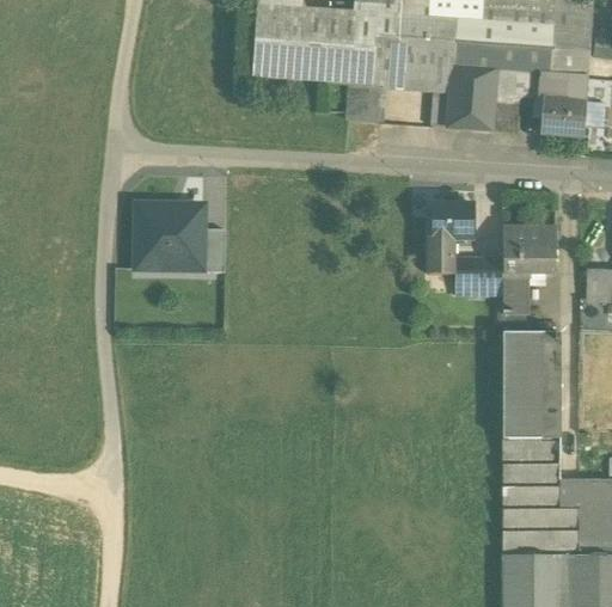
[(353,0),(353,11),(352,12),(377,13),(399,14),(397,44),(454,48),(453,66),(452,66),(450,91),(450,94),(447,127),(491,129),(493,103),(518,105),(519,97),(537,98),(539,73),(569,75),(569,74),(587,75),(593,0),(353,0)]
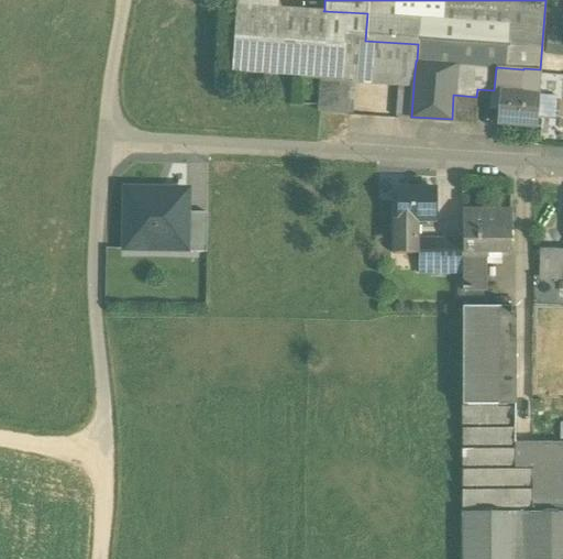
[(324,10),(235,3),(231,69),(323,76),(342,77),(346,12),(323,11),(324,10)]
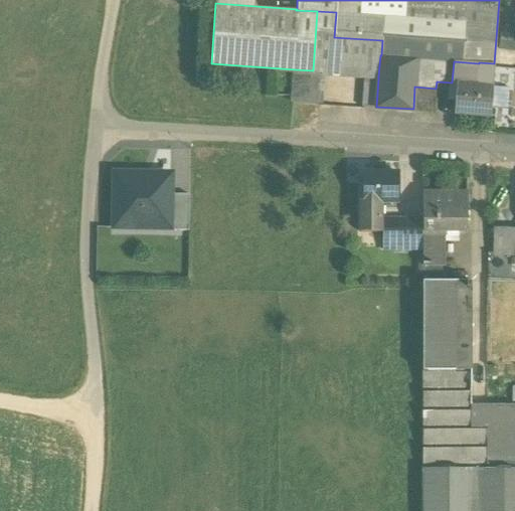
[(336,12),(317,11),(313,70),(322,71),(378,76),(380,55),(381,55),(382,40),(334,37),(336,12)]
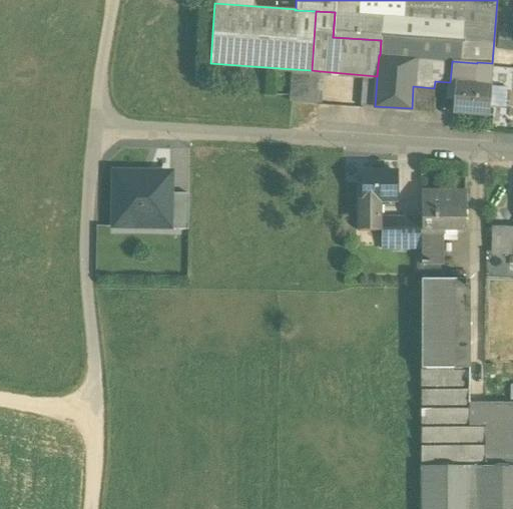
[(477,63),(452,61),(450,82),(455,82),(455,81),(475,83),(477,63)]
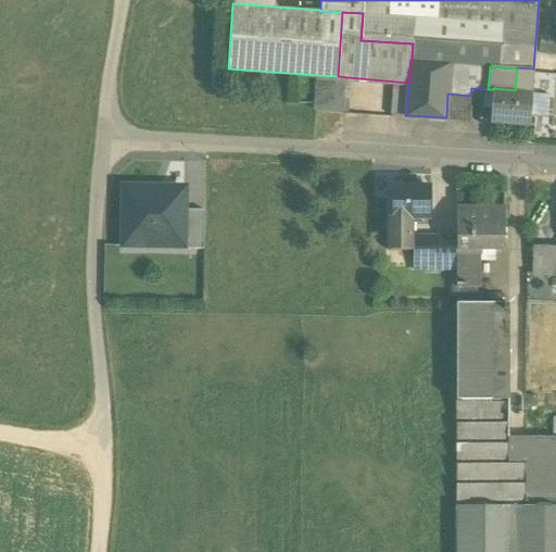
[(515,90),(493,88),(493,89),(491,121),(529,124),(532,91),(533,69),(517,67),(517,69),(515,90)]
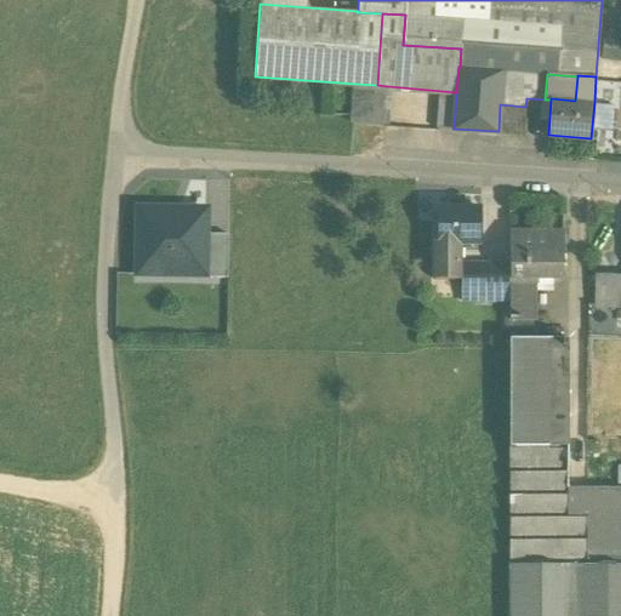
[(377,85),(357,84),(353,121),(385,123),(388,86),(377,85)]
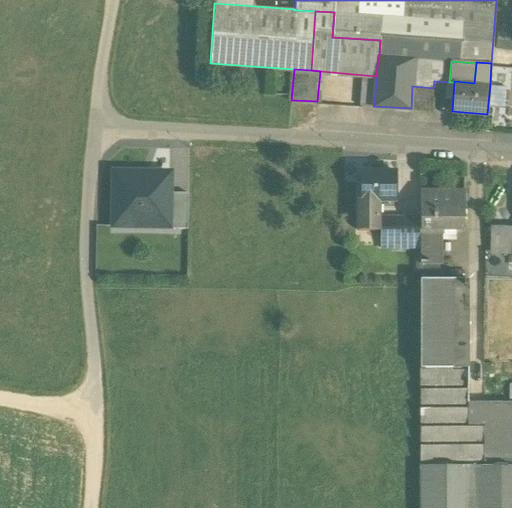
[(376,79),(362,78),(360,104),(374,106),(376,79)]
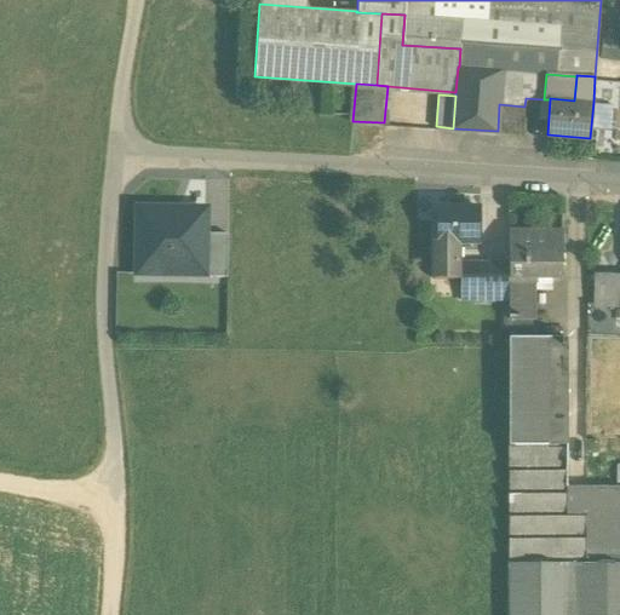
[(524,107),(499,104),(498,131),(523,132),(524,107)]
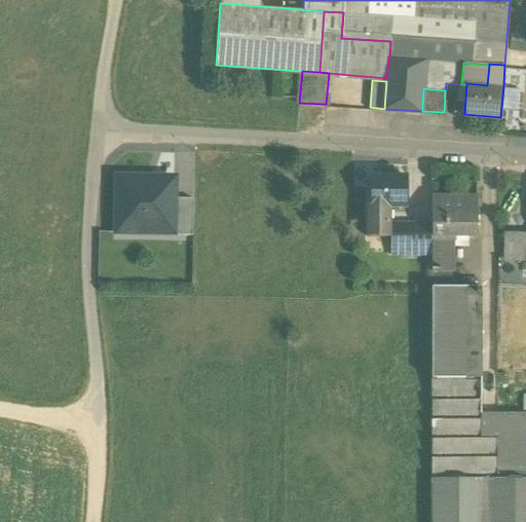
[(407,174),(366,174),(364,210),(392,212),(407,212),(407,174)]
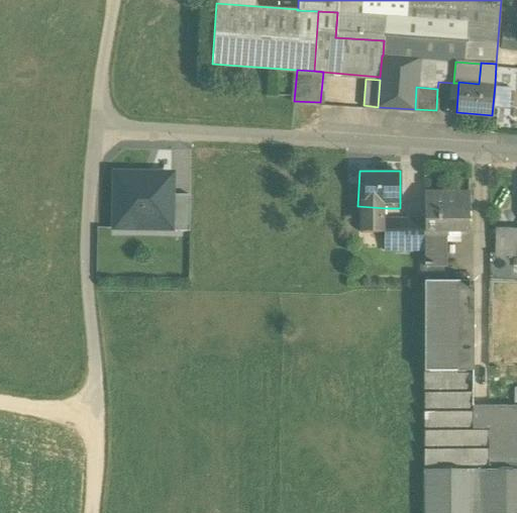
[(171,172),(115,172),(115,226),(170,227),(171,193),(171,172)]
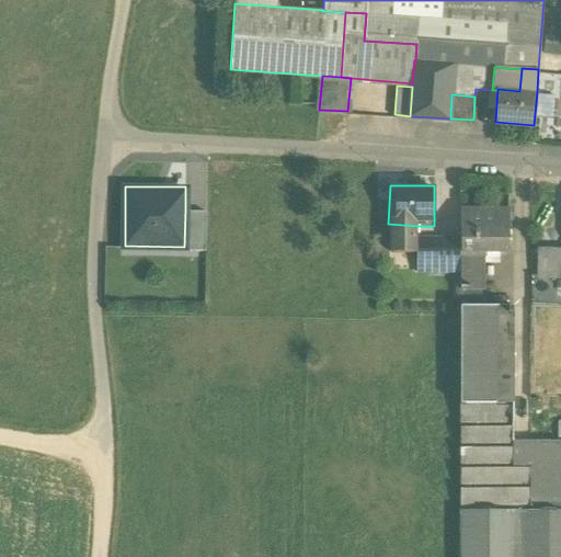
[(493,209),(460,208),(460,225),(460,231),(460,238),(460,249),(481,249),(508,249),(508,217),(493,216),(493,209)]
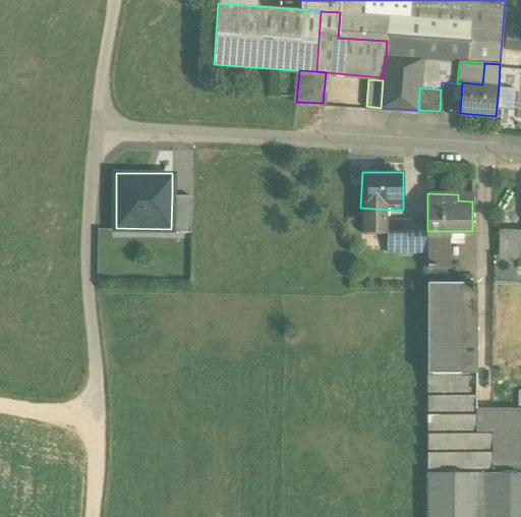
[(191,194),(172,194),(171,229),(171,231),(191,231),(191,194)]
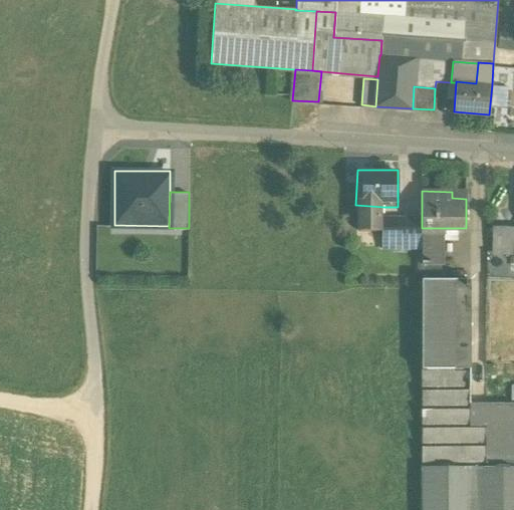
[(383,207),(355,205),(353,235),(381,237),(382,217),(383,217),(383,207)]
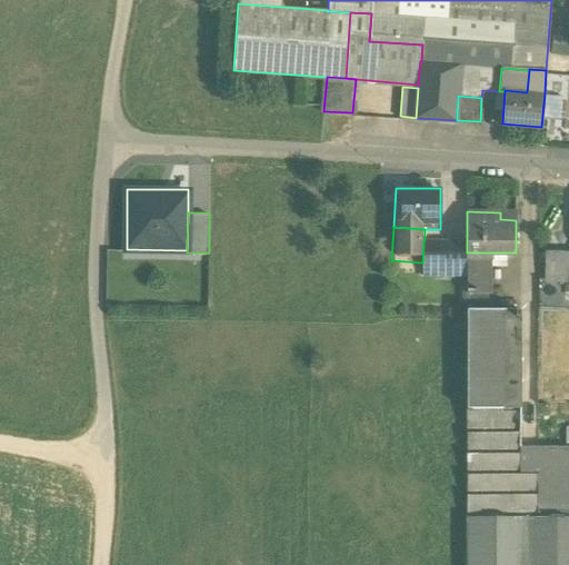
[(467,241),(440,240),(441,273),(467,273),(467,253),(467,241)]
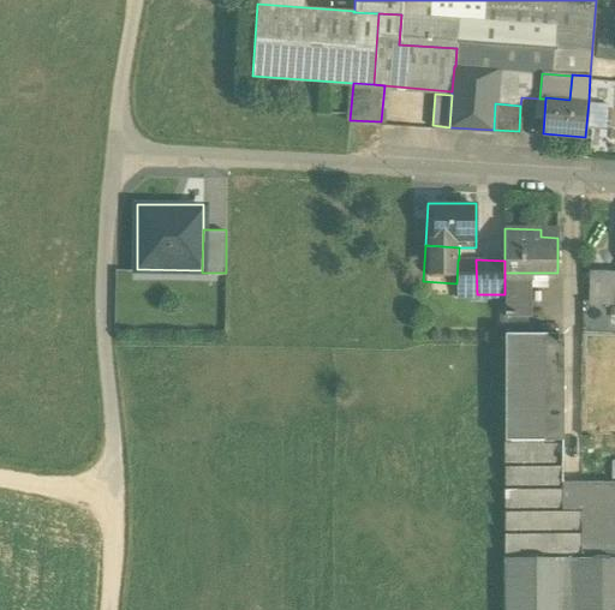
[(614,269),(589,269),(589,300),(614,300),(614,269)]
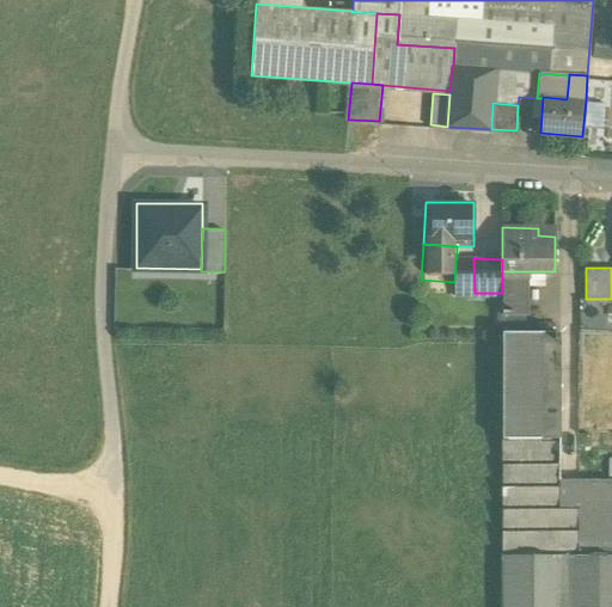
[(525,271),(502,271),(502,293),(502,310),(525,308),(525,271)]
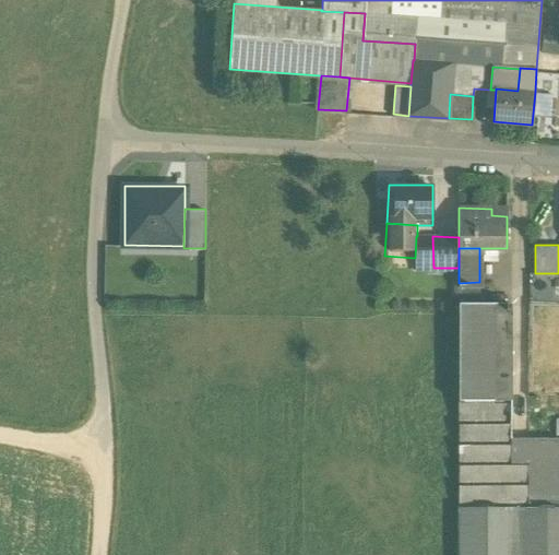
[(479,282),(459,283),(459,304),(483,304),(483,282),(479,282)]
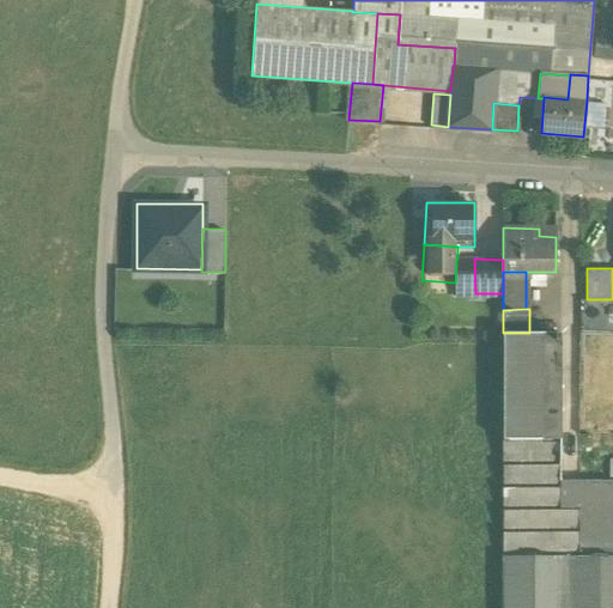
[(529,333),(503,333),(503,441),(560,439),(560,333),(529,333)]
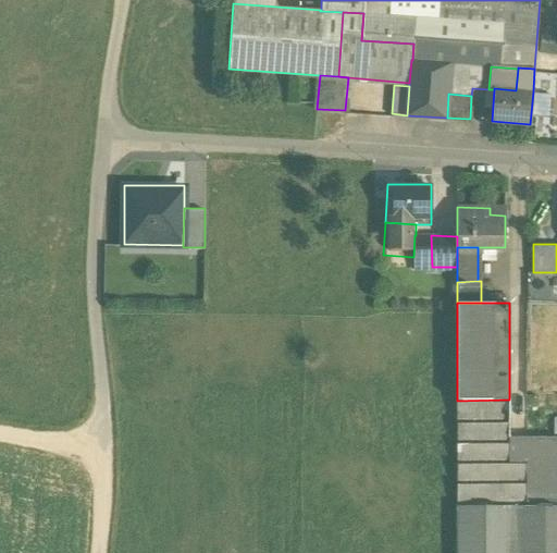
[(556,552),(556,505),(527,505),(527,459),(509,459),(509,435),(509,400),(457,401),(456,552),(556,552)]
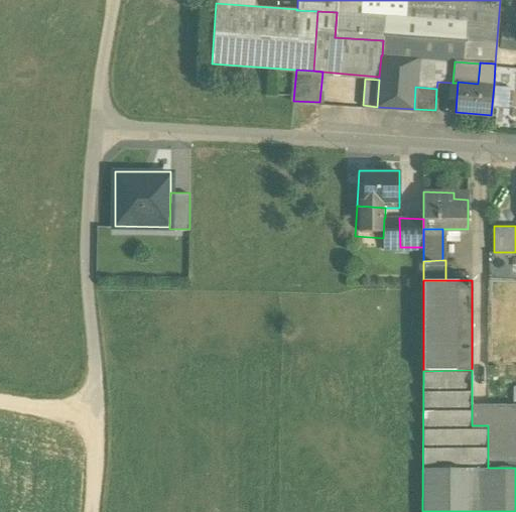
[(515,403),(472,403),(472,425),(488,425),(488,468),(515,468),(515,403)]
